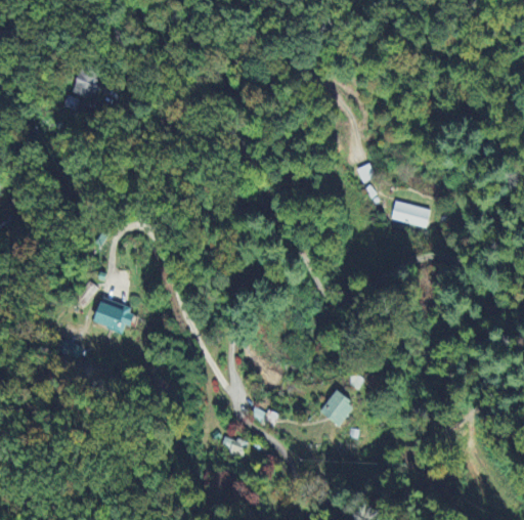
[(76,95),(99,96),(100,71),(77,70),(76,95)]
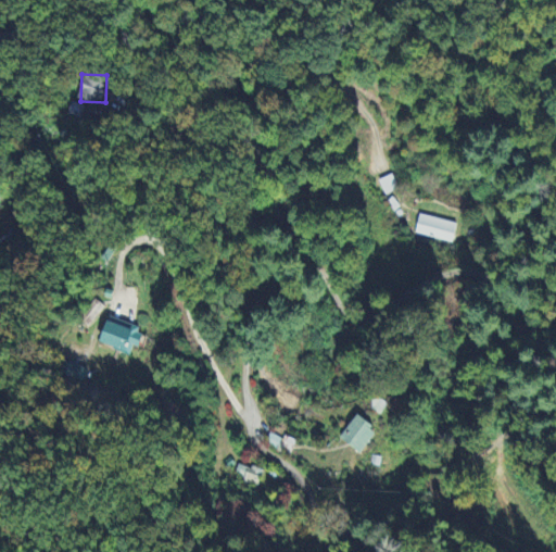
[(414,231),(451,241),(456,223),(419,212),(414,231)]
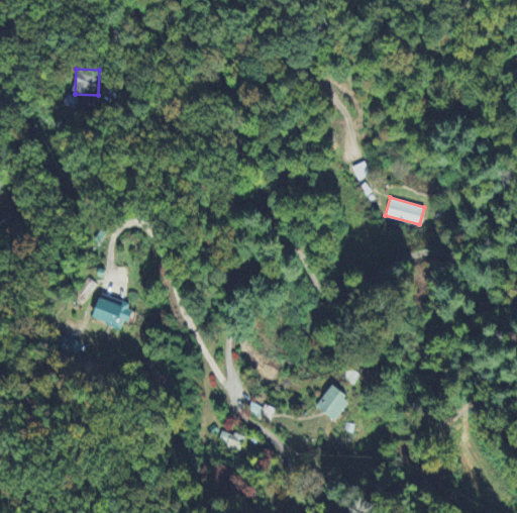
[(94,319),(122,328),(124,320),(130,322),(135,305),(101,295),(94,319)]
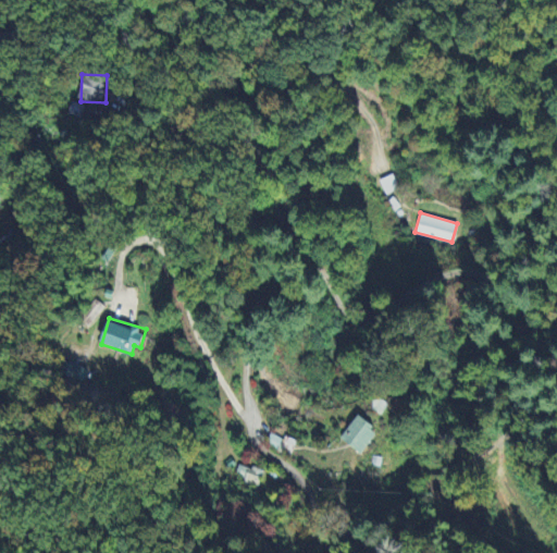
[(379,431),(358,415),(341,437),(361,453),(379,431)]
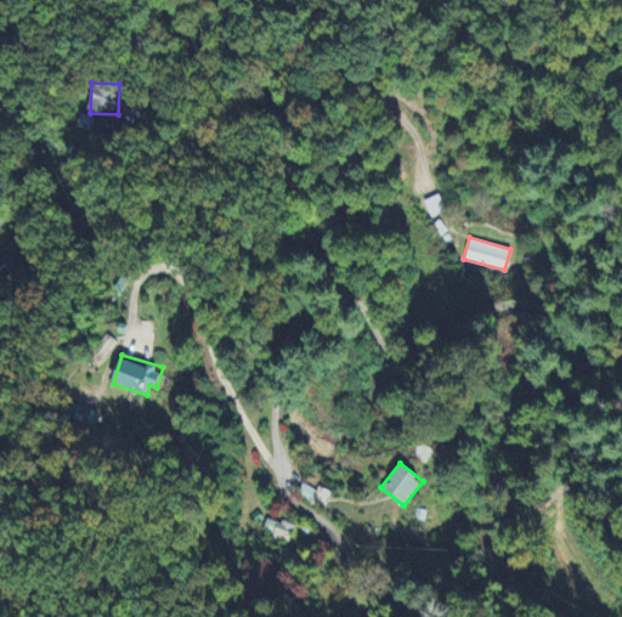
[(293,526),(267,515),(260,533),(286,543),(293,526)]
